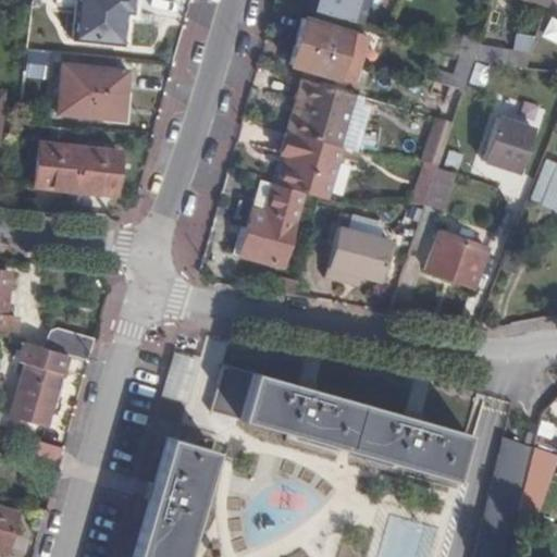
[(132,13),(133,0),(74,0),(71,40),(122,45),(125,13),(132,13)]
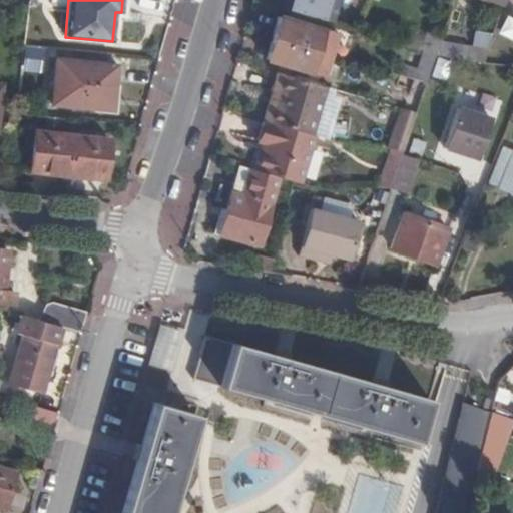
[(285,0),(277,0),(276,6),(282,8),(285,0)]
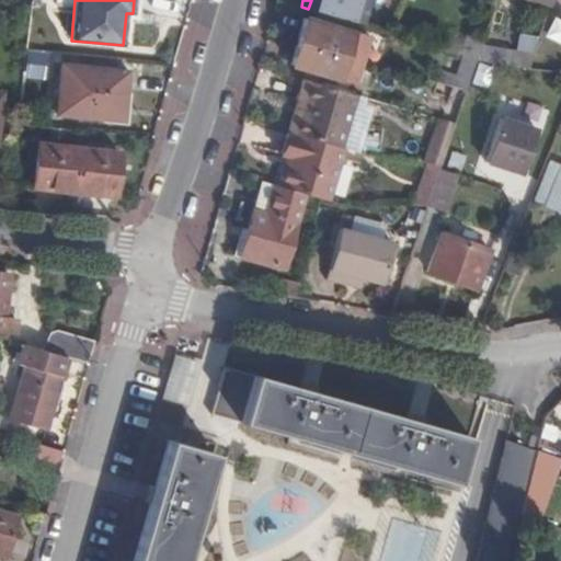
[(362,24),(368,0),(311,0),(308,9),(362,24)]
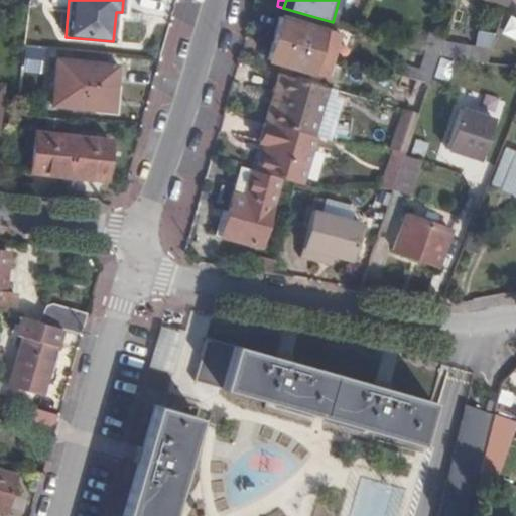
[(279,17),(273,38),(332,55),(338,34),(279,17)]
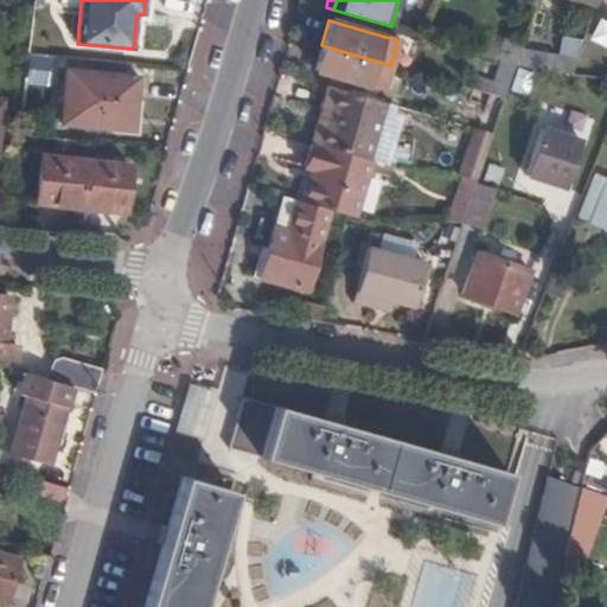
[(521,50),(523,45),(505,38),(499,58),(516,64),(521,50)]
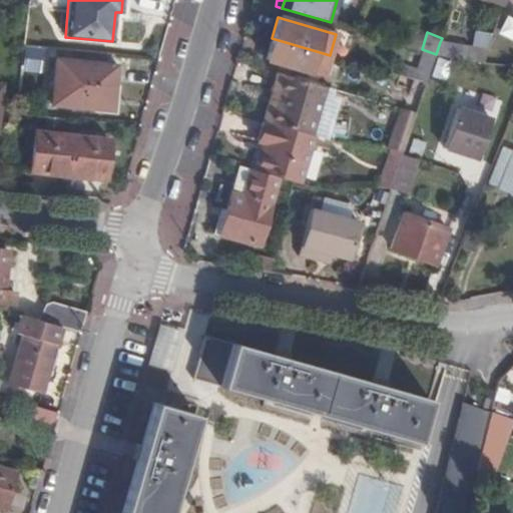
[(330,55),(272,38),(266,60),(324,76),(330,55)]
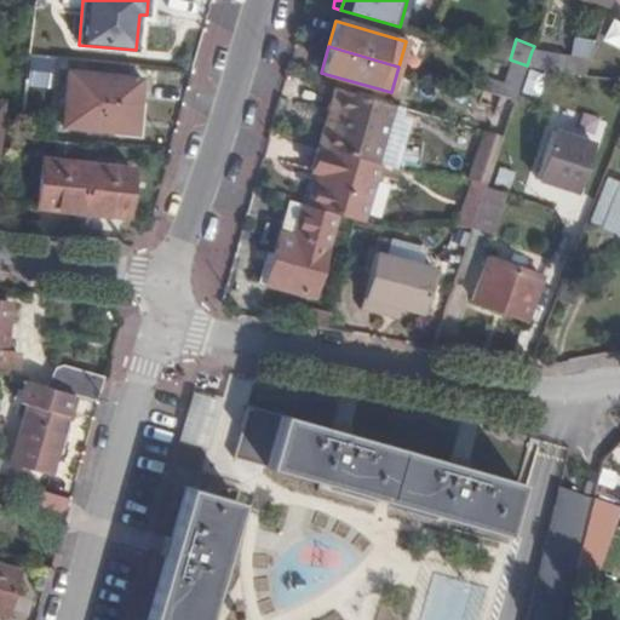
[(526,69),(585,75),(589,58),(532,51),(527,65),(526,69)]
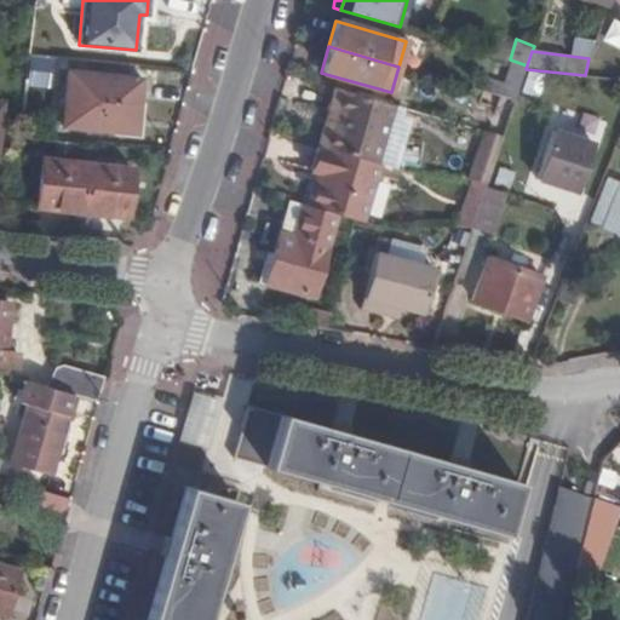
[(516,101),(526,69),(527,65),(510,59),(503,84),(486,79),(482,91),(516,101)]
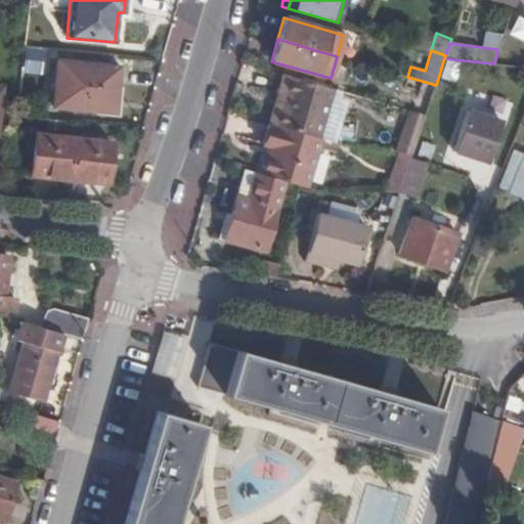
[(53,106),(112,112),(116,69),(57,62),(53,106)]
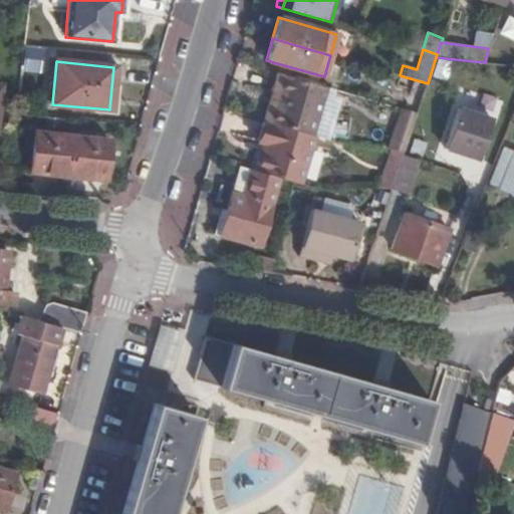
[(324,87),(276,73),(267,101),(275,103),(270,121),(310,134),(324,87)]
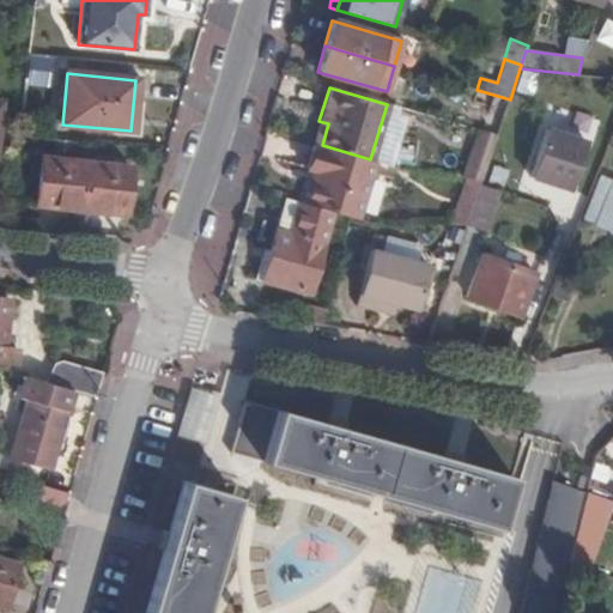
[(480,131),(497,134),(510,99),(477,90),(473,101),(489,105),(480,131)]
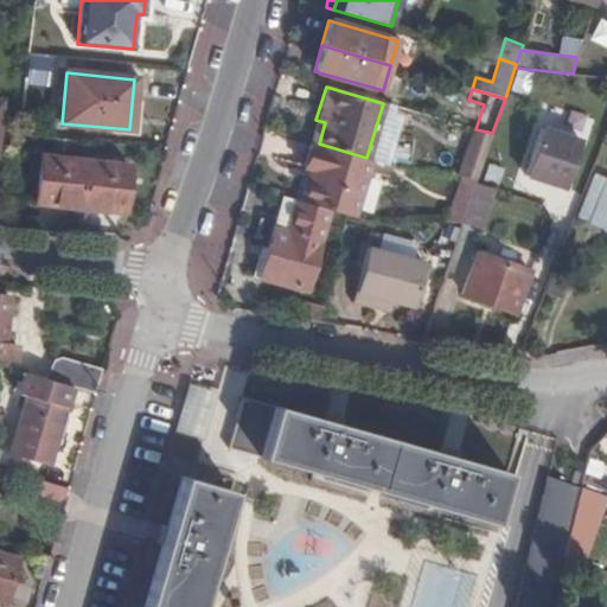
[(325,122),(315,120),(311,142),(312,142),(319,144),(325,122)]
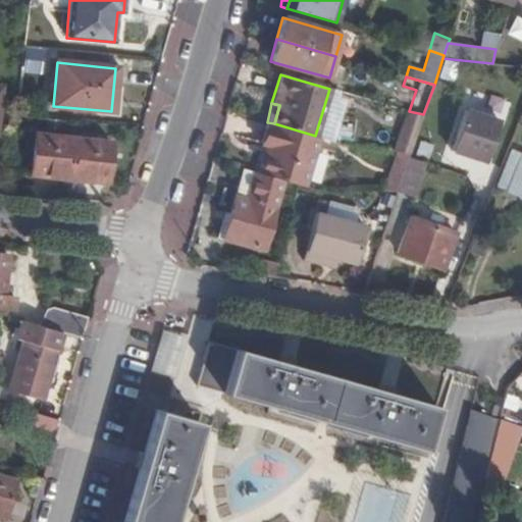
[(409,111),(395,151),(398,152),(410,154),(423,114),(409,111)]
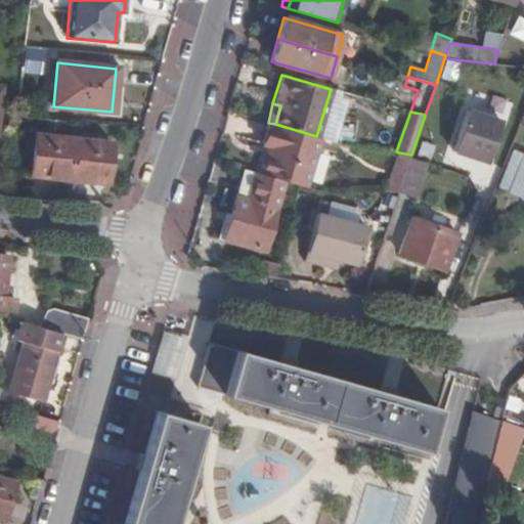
[(453,153),(487,164),(499,123),(467,112),(453,153)]
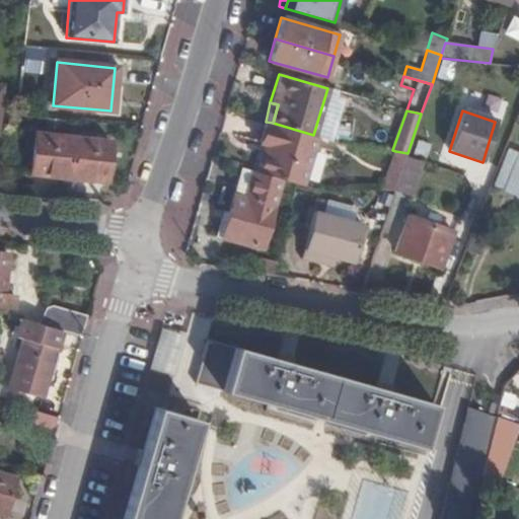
[(265,122),(255,119),(241,166),(252,171),(261,141),(266,122),(265,122)]
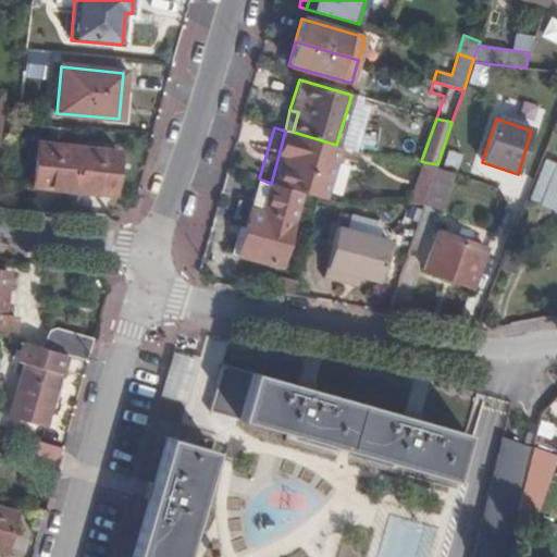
[(286,131),(285,131),(280,151),(271,184),(301,192),(319,197),(323,198),(338,146),(336,145),(293,132),(286,131)]
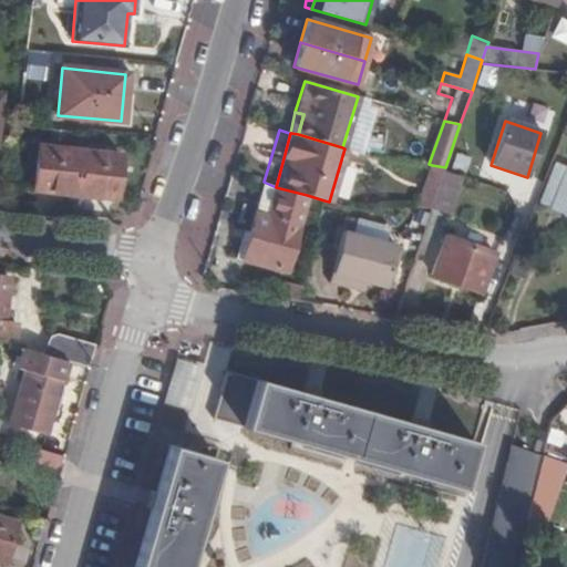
[(35,189),(73,194),(79,152),(40,147),(35,189)]
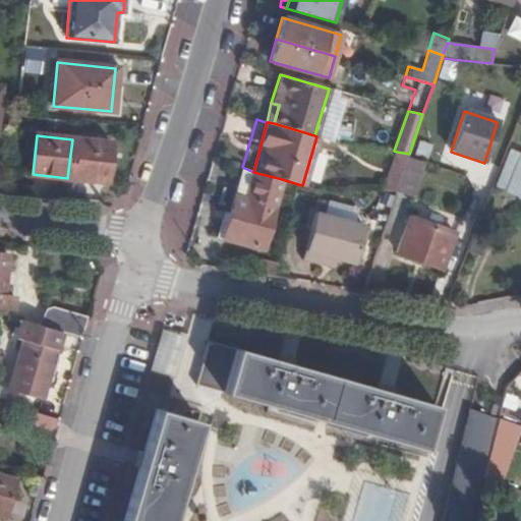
[(327,139),(316,136),(302,185),(320,190),(332,149),(325,147),(327,139)]
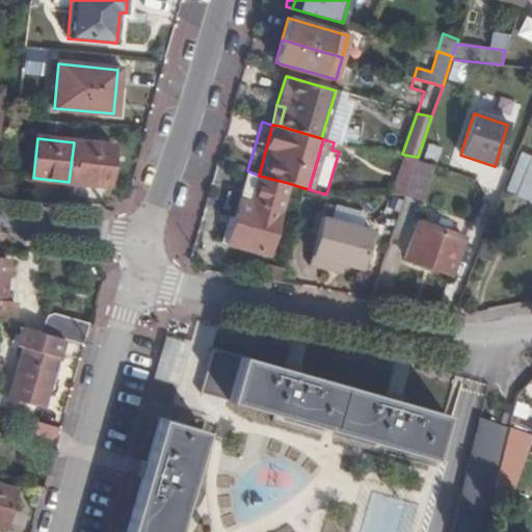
[(74,142),(69,182),(106,185),(110,147),(74,142)]
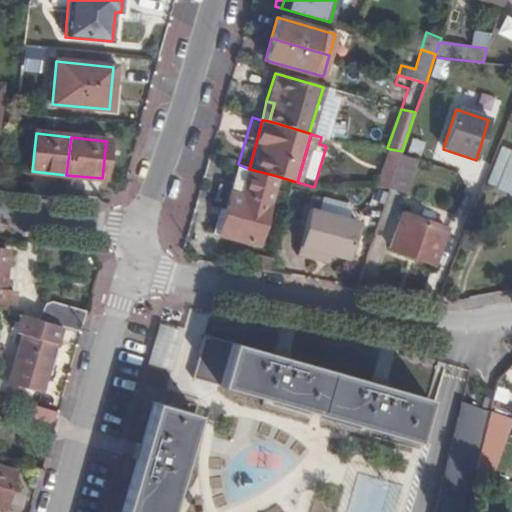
[(511,152),(498,147),(485,179),(497,184),(496,186),(511,192),(511,191),(511,152)]
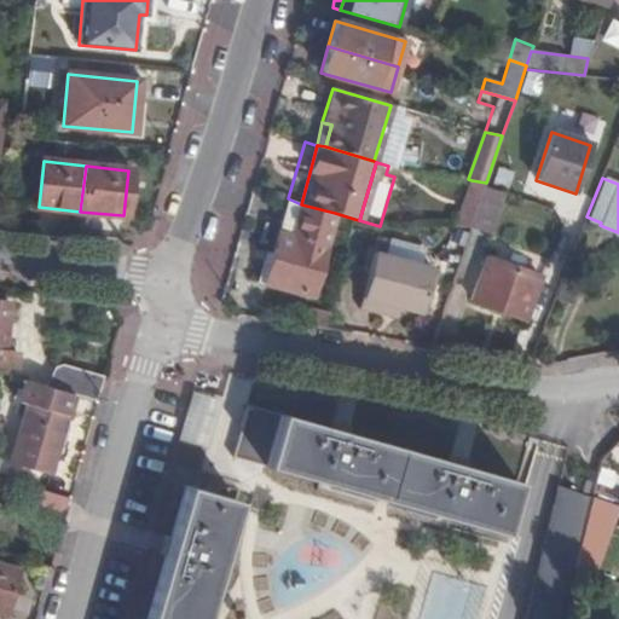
[(486,183),(472,180),(457,225),(473,224),(485,187),(486,183)]
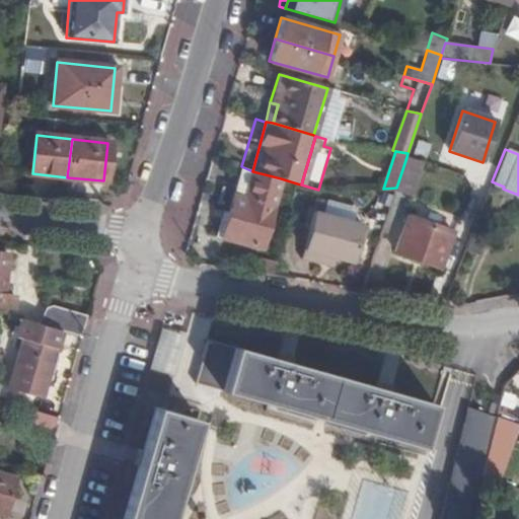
[(420,162),(406,157),(396,188),(395,192),(408,196),(420,162)]
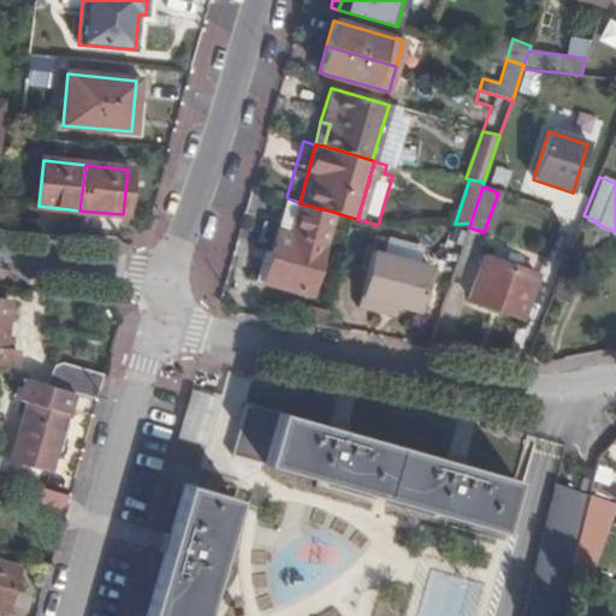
[(300,203),(286,197),(273,249),(264,282),(295,291),(308,295),(333,212),(300,203)]
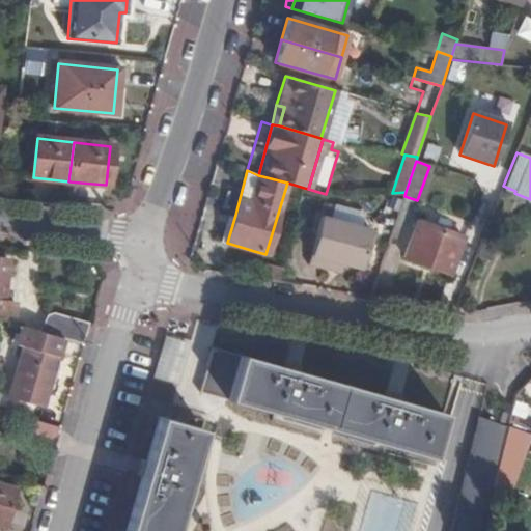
[(339,206),(336,219),(357,224),(360,212),(339,206)]
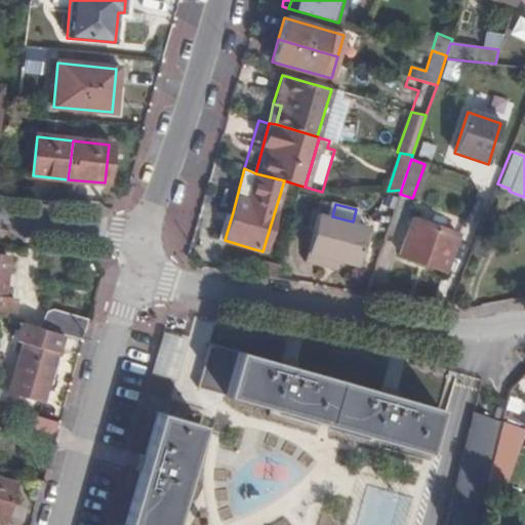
[(225,240),(233,212),(227,211),(219,238),(225,240)]
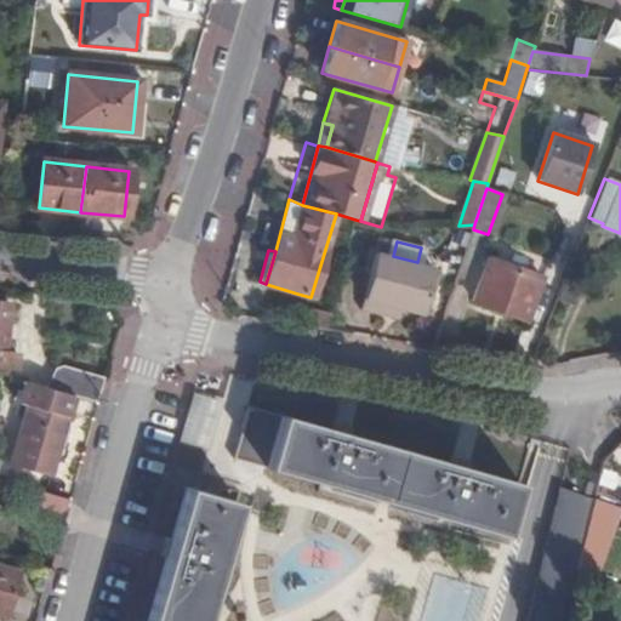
[(360,307),(379,312),(382,300),(394,303),(425,309),(436,267),(417,262),(393,256),(376,252),(360,307)]
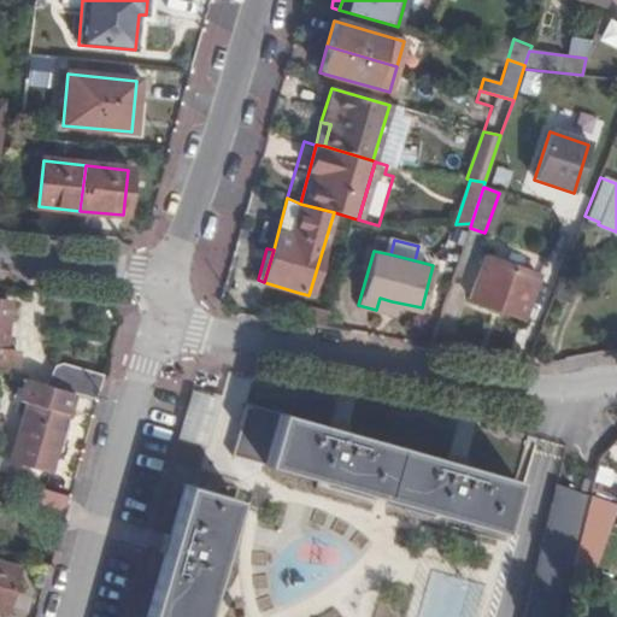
[(501,310),(526,319),(541,277),(487,257),(471,300),(501,310)]
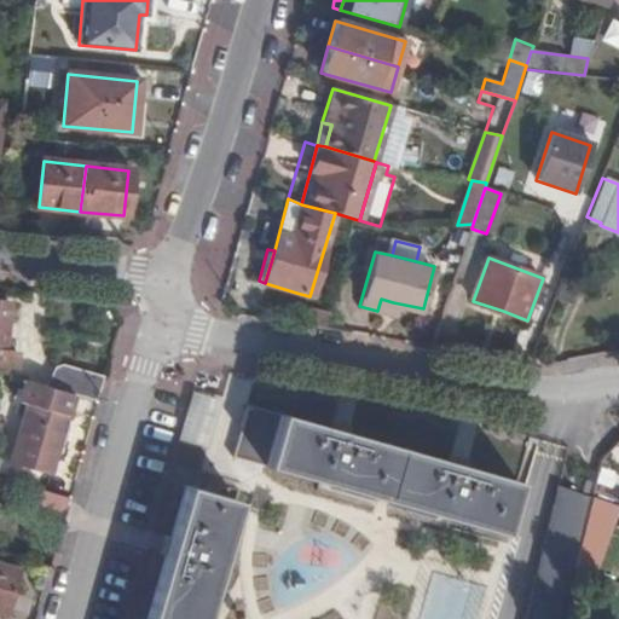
[(381,299),(377,311),(391,314),(393,302),(381,299)]
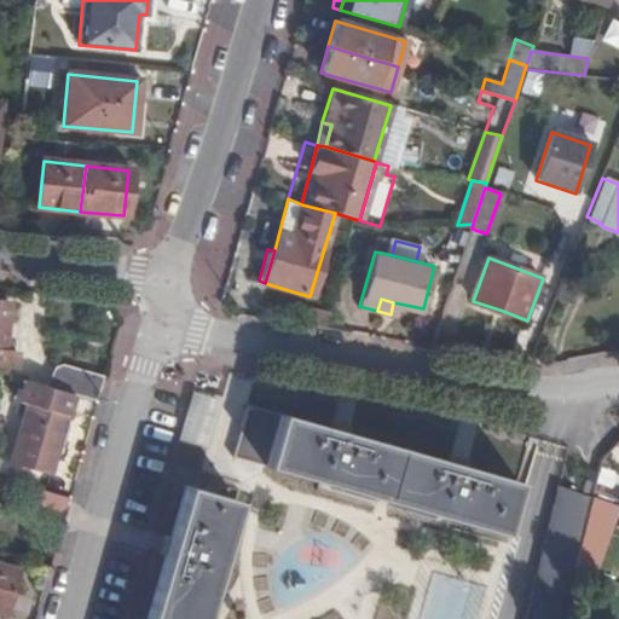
[(0,364),(15,366),(17,352),(4,351),(9,304),(0,302),(0,364)]
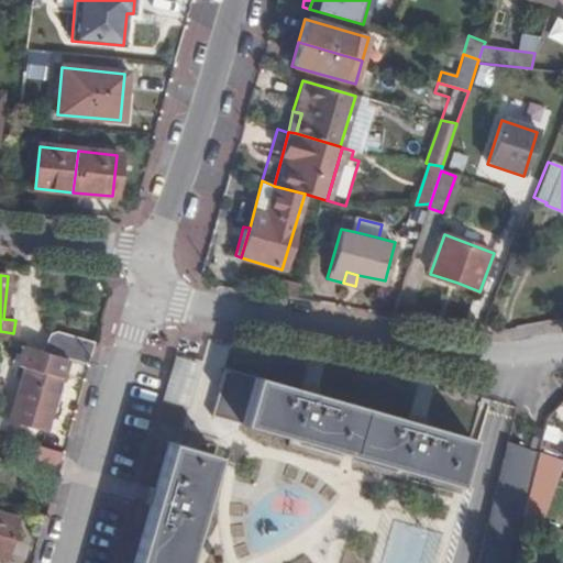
[(64,360),(85,365),(90,343),(40,329),(34,350),(64,360)]
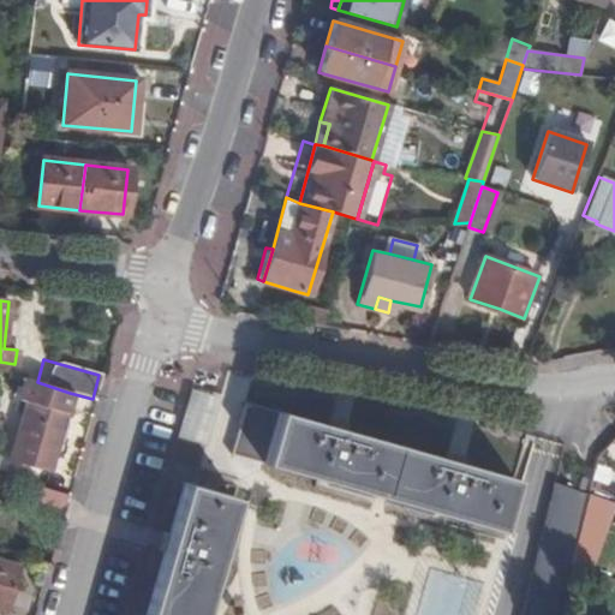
[(37,382),(23,378),(19,395),(29,400),(12,458),(48,469),(70,393),(37,382)]
